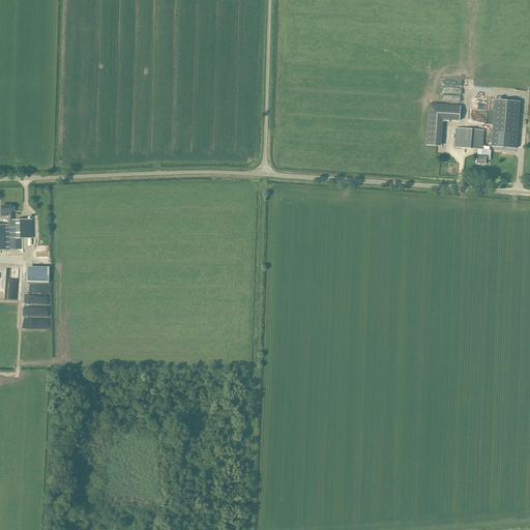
[(492,146),(517,148),(520,102),(495,100),(492,146)]
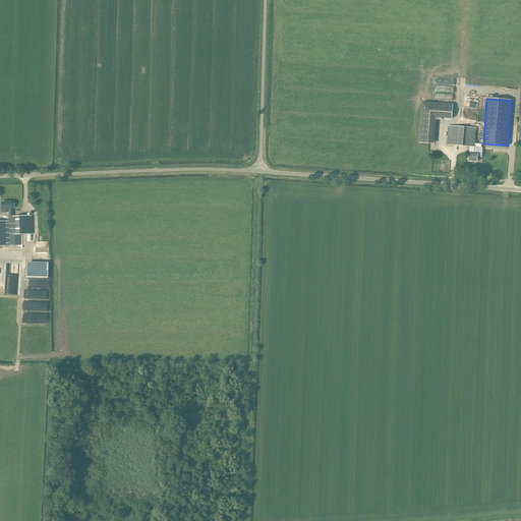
[(419,142),(429,143),(431,117),(452,118),(453,104),(422,102),(419,142)]
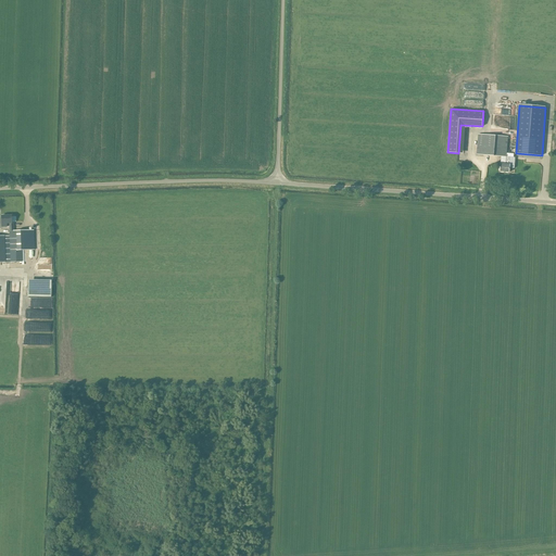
[(502,156),(502,164),(501,164),(500,172),(509,172),(509,168),(515,168),(516,159),(516,158),(512,158),(512,153),(507,153),(508,137),(478,135),(477,154),(494,156),(502,156)]
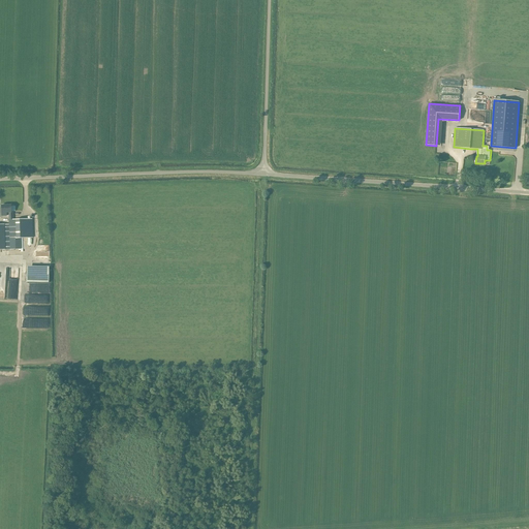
[(1,206),(1,212),(1,216),(6,215),(6,212),(8,212),(9,224),(5,224),(0,223),(0,249),(5,250),(5,249),(21,249),(21,239),(33,238),(32,219),(16,219),(13,219),(13,211),(11,211),(11,206),(1,206)]
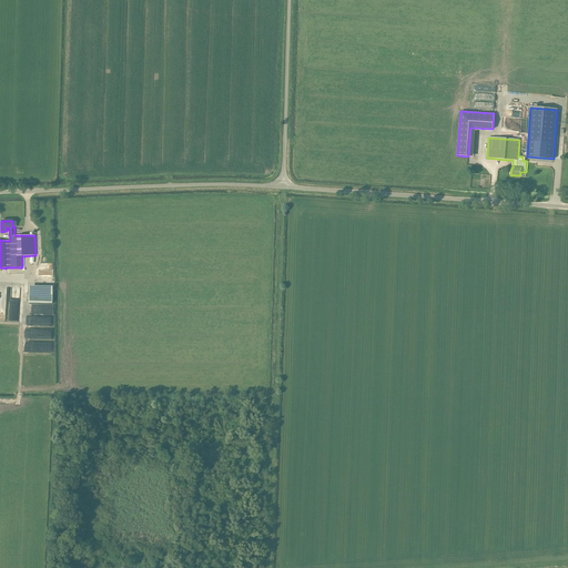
[(52,286),(29,286),(28,303),(52,304),(52,286)]
